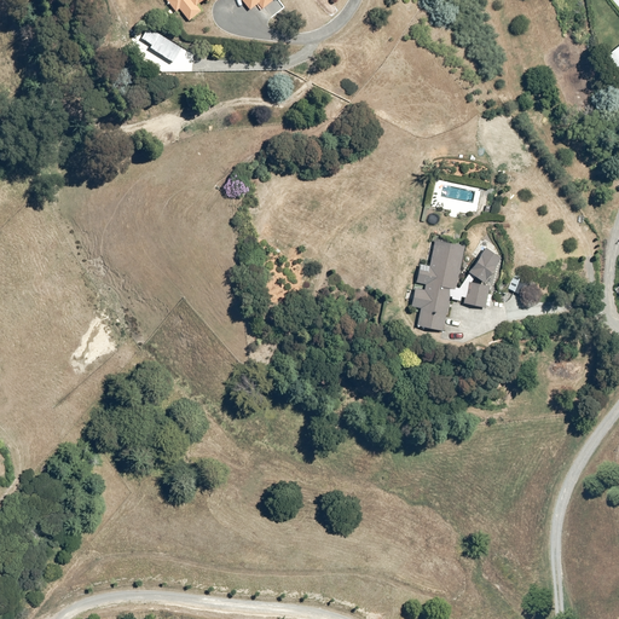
[(166,0),(175,11),(179,9),(187,19),(202,10),(197,4),(201,0),(210,0),(214,4),(218,0),(242,0),(249,11),(258,4),(262,9),(273,0),(166,0)]
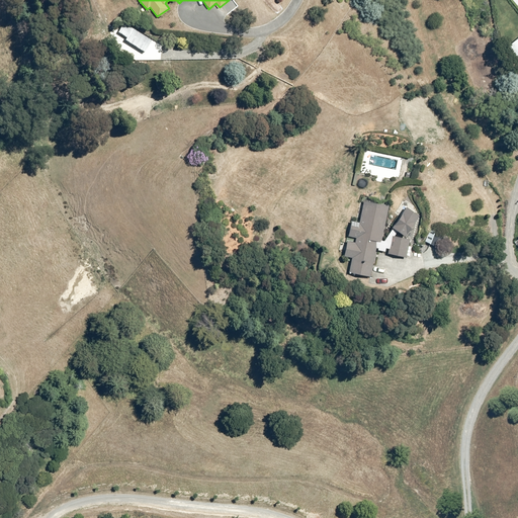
[(517,33),(506,44),(517,58),(517,33)]
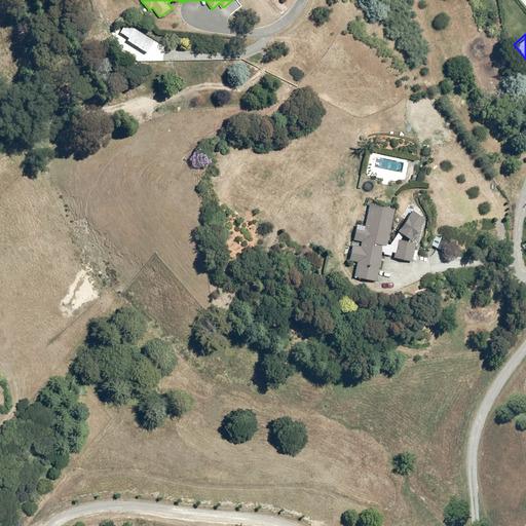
[(391,207),(369,202),(366,225),(357,224),(353,239),(362,240),(361,246),(352,245),(350,260),(357,261),(354,277),(376,280),(381,245),(385,246),(391,207)]
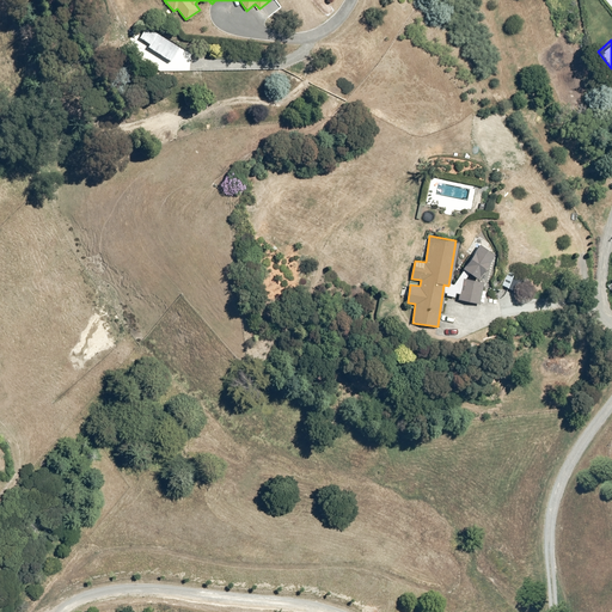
[(495,256),(481,244),(463,265),(477,277),(495,256)]
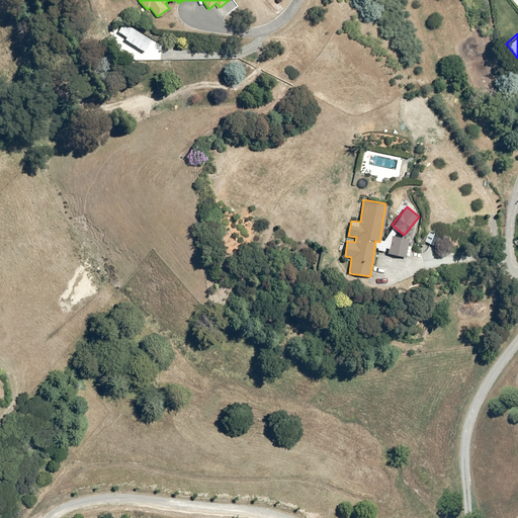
[(431,226),(424,240),(437,247),(444,233),(431,226)]
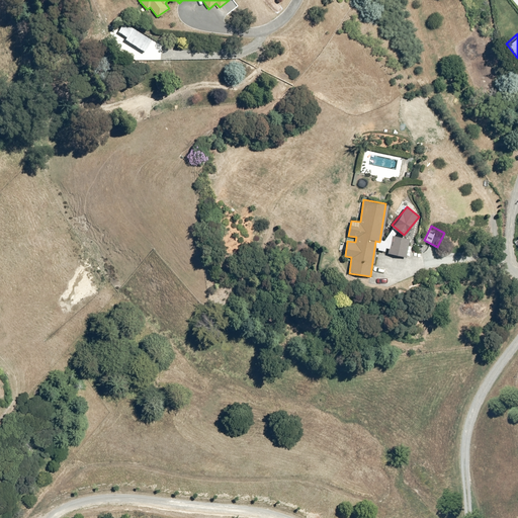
[(409,238),(393,235),(389,253),(405,256),(409,238)]
